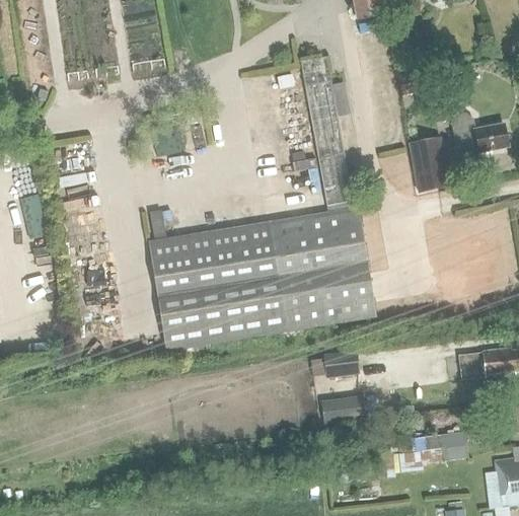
[(353,0),(356,17),(380,13),(378,0),(353,0)]
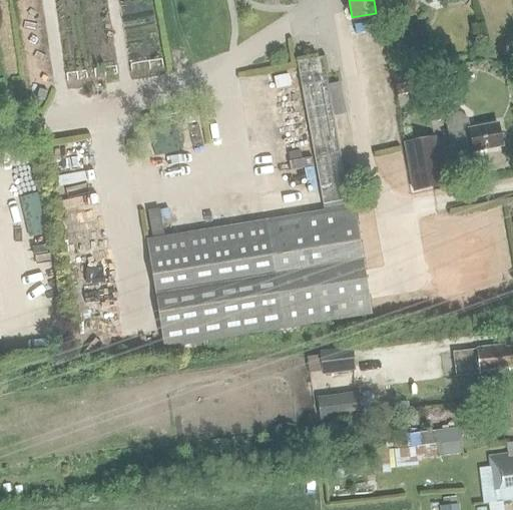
[(400,6),(399,0),(387,0),(389,8),(400,6)]
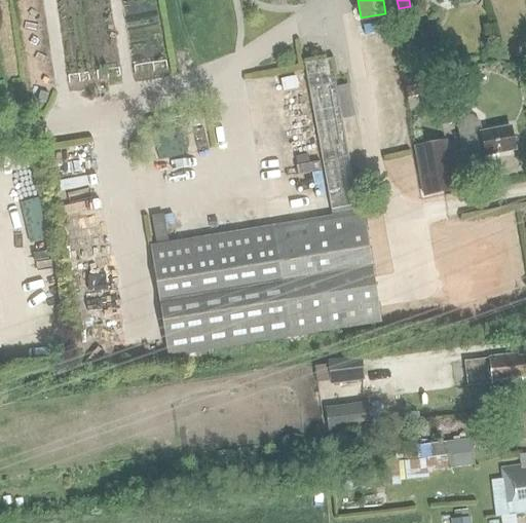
[(331,55),(304,61),(331,208),(358,203),(331,55)]
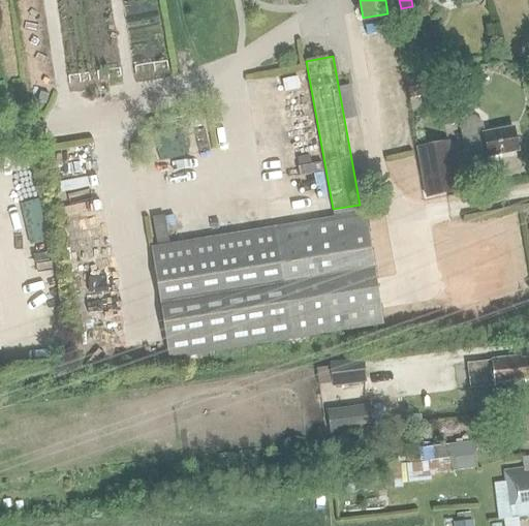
[(417,76),(406,79),(407,86),(419,84),(417,76)]
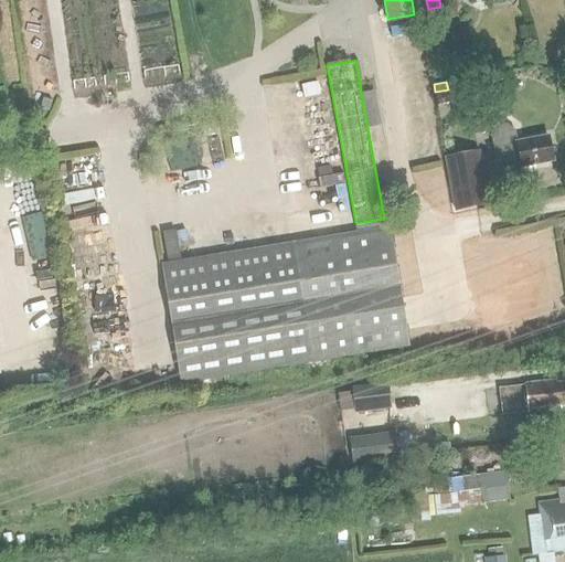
[(551,157),(547,136),(530,139),(530,138),(515,140),(513,128),(505,123),(488,126),(494,161),(518,158),(519,165),(535,161),(535,160),(551,157)]
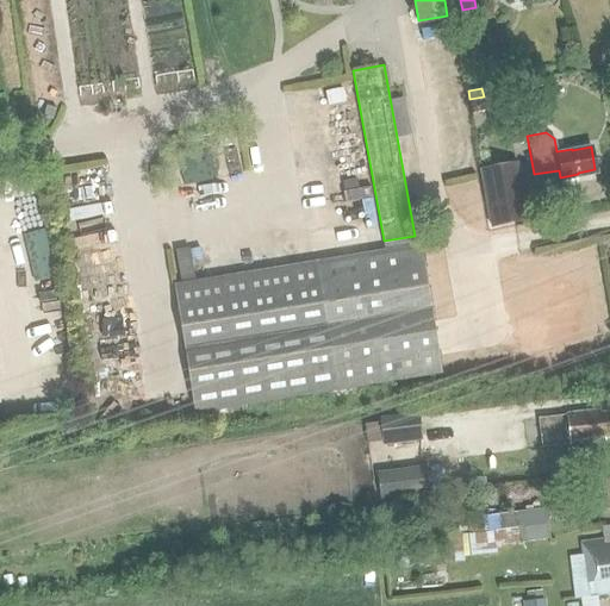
[(517,161),(481,168),(484,182),(491,224),(522,218),(528,218),(517,161)]
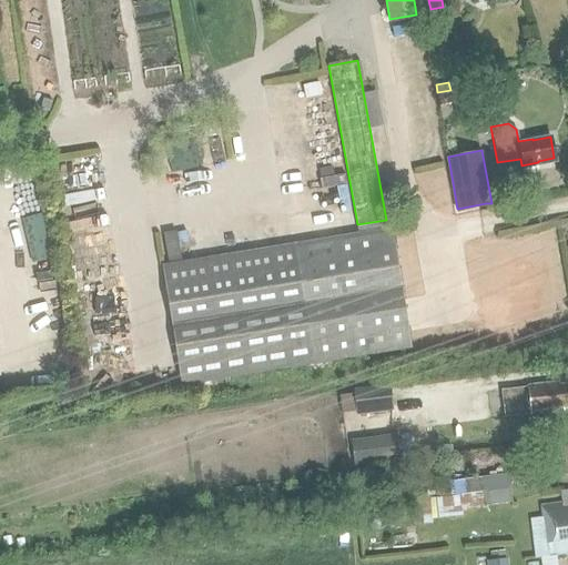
[(182,384),(412,346),(392,225),(162,263),(182,384)]
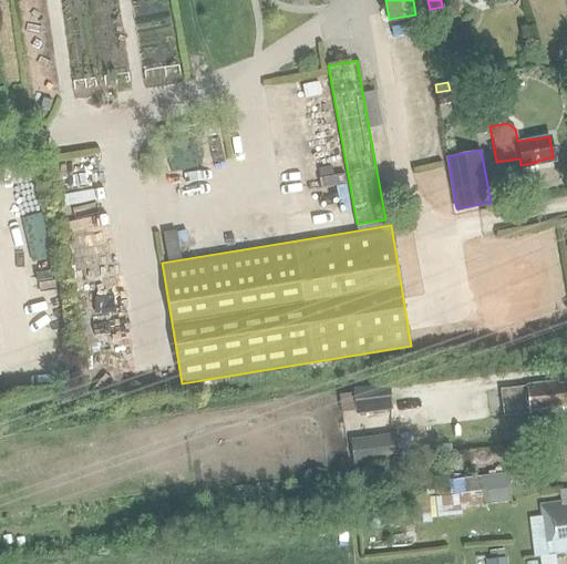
[(162,231),(167,260),(181,258),(175,228),(162,231)]
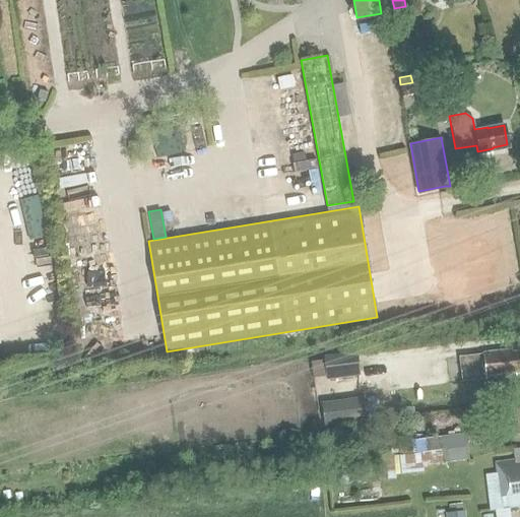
[(502,375),(503,374),(516,372),(515,367),(519,366),(519,349),(512,351),(511,346),(483,350),(483,351),(459,354),(462,379),(486,376),(488,380),(503,378),(502,375)]
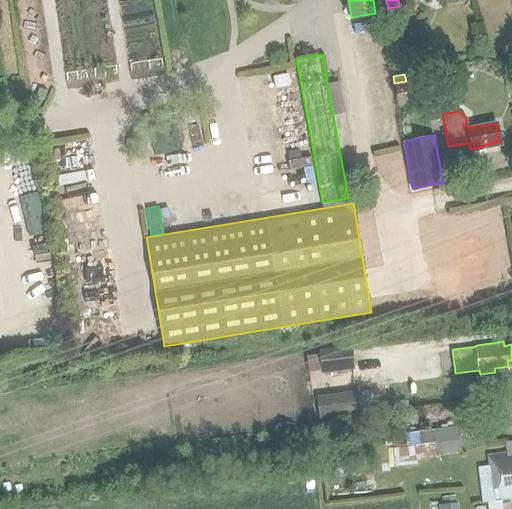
[(319,350),(322,372),(354,367),(351,345),(319,350)]
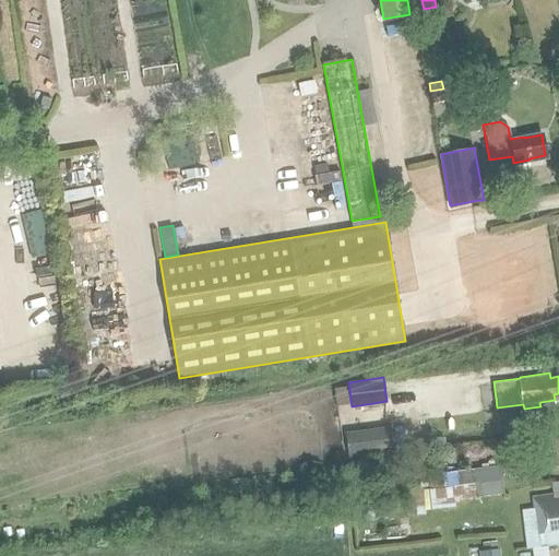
[(390,426),(346,432),(349,456),(393,450),(390,426)]
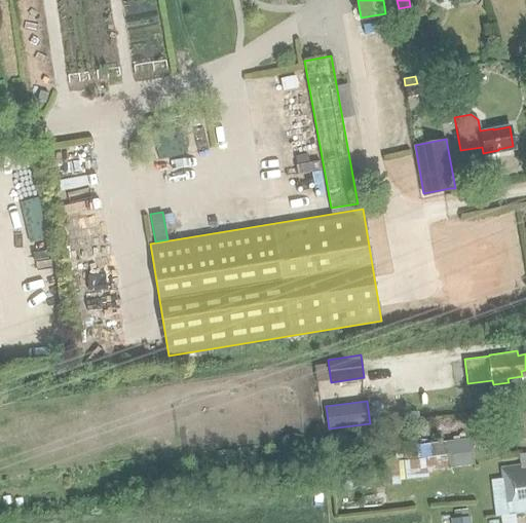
[(520,441),(525,439),(525,411),(516,413),(520,441)]
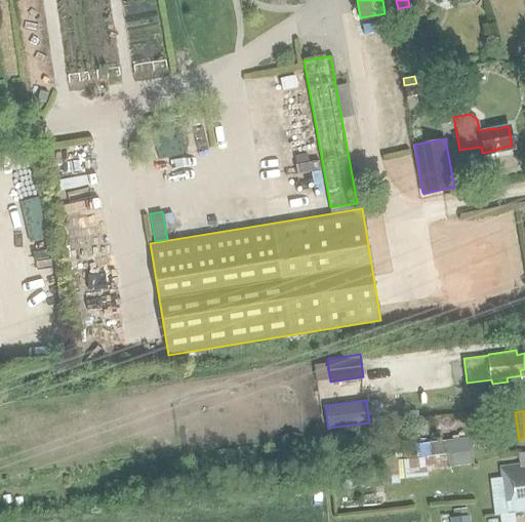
[(433,453),(433,454),(471,450),(470,435),(417,441),(419,455),(433,453)]
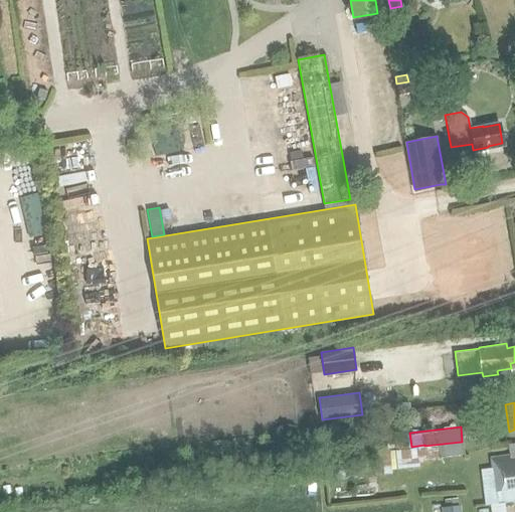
[(514,441),(508,443),(509,453),(489,455),(491,467),(480,468),(484,498),(485,503),(514,499),(514,441)]
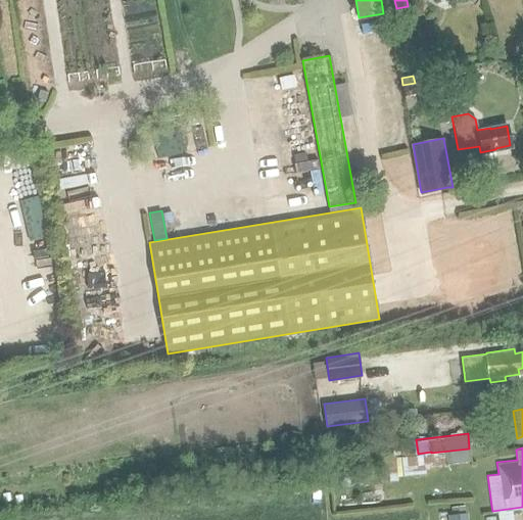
[(418,454),(381,458),(382,473),(396,472),(397,475),(425,473),(425,470),(424,465),(433,464),(471,459),(469,448),(431,453),(431,452),(418,454)]
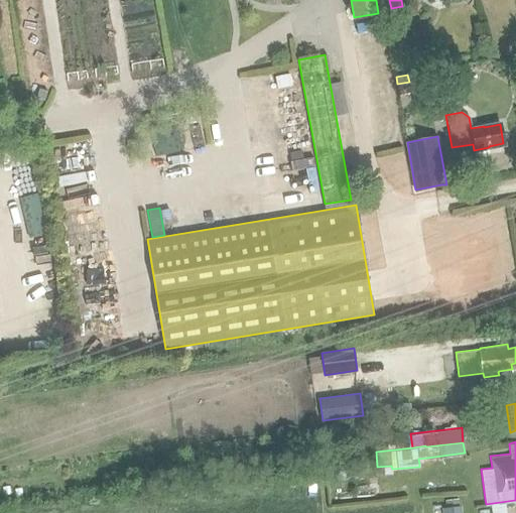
[(463,512),(463,504),(443,505),(443,512),(463,512)]
